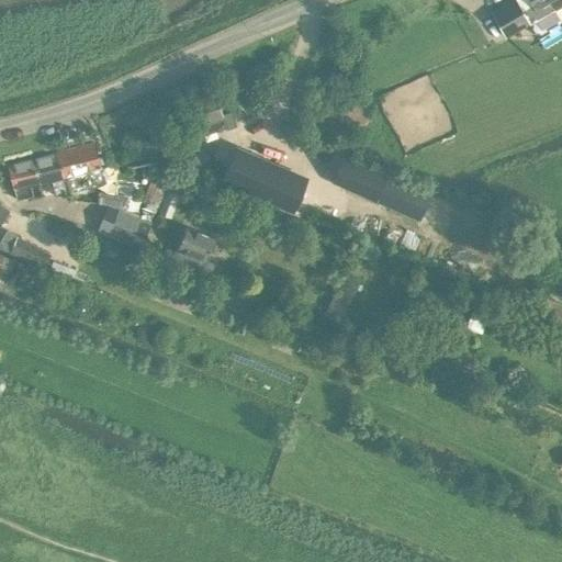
[(510,0),(492,12),(507,37),(554,9),(549,0),(529,0),(531,3),(520,9),(515,0),(510,0)]
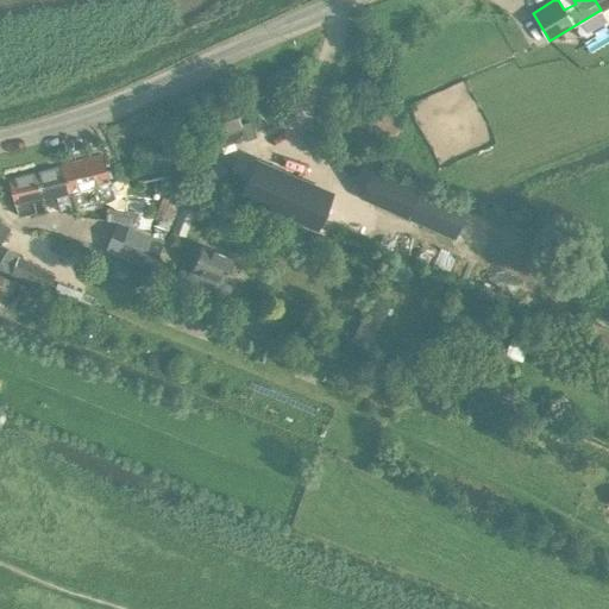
[(233,101),(196,114),(205,139),(217,135),(219,146),(245,137),(246,138),(255,136),(250,121),(242,124),(233,101)]
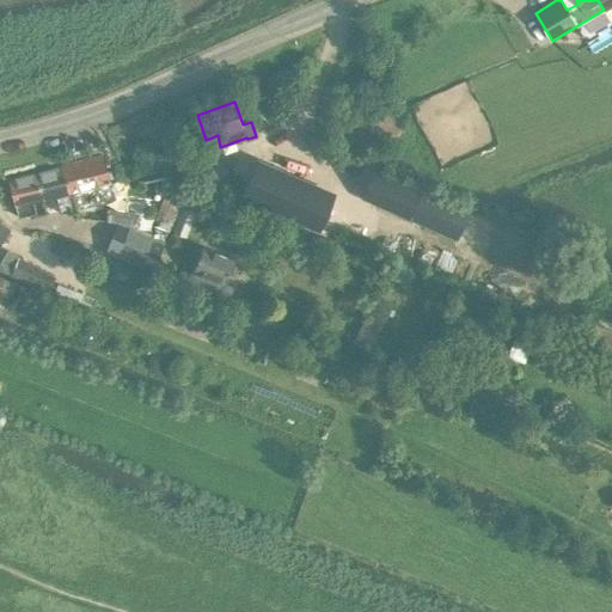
[(102,155),(61,166),(68,193),(73,209),(85,206),(103,201),(114,199),(109,181),(102,155)]
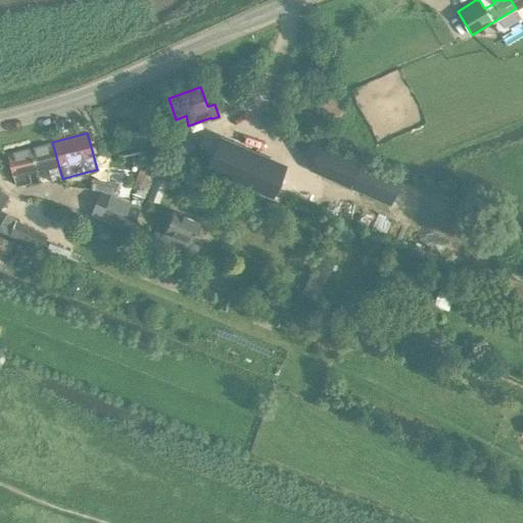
[(221,140),(208,167),(264,190),(276,163),(221,140)]
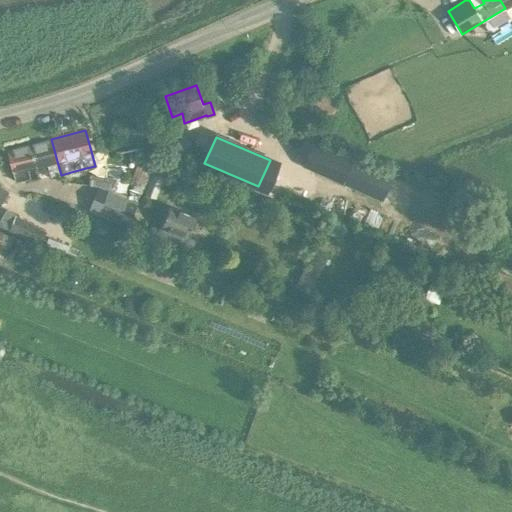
[(28,144),(34,166),(47,163),(50,177),(61,175),(57,161),(51,139),(28,144)]
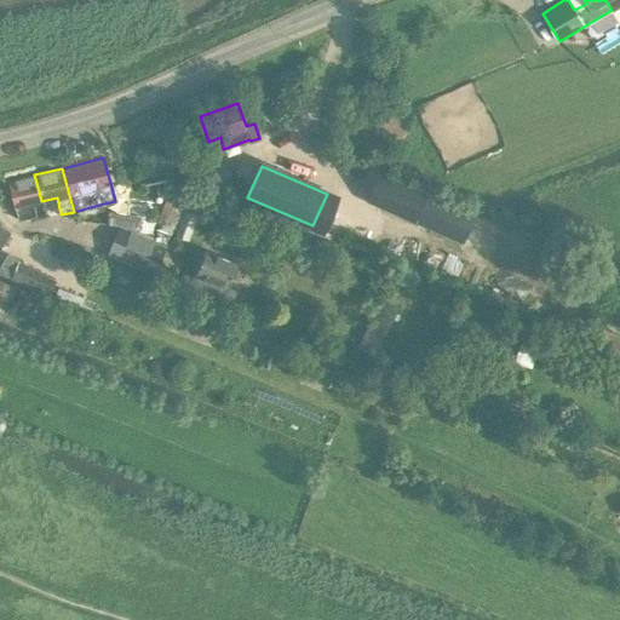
[(33,204),(41,201),(34,174),(9,182),(18,218),(35,214),(33,204)]
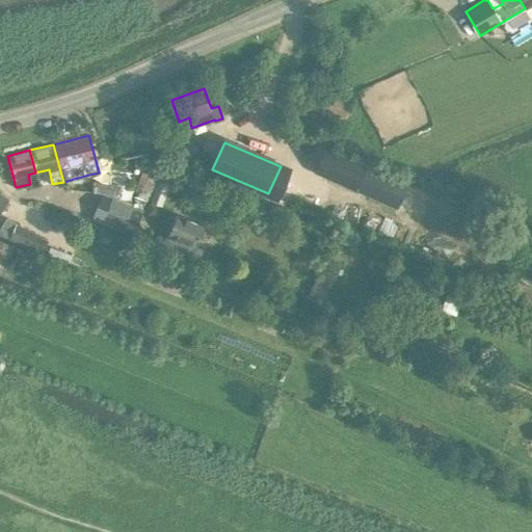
[(135,200),(133,205),(143,209),(145,204),(163,159),(153,155),(135,200)]
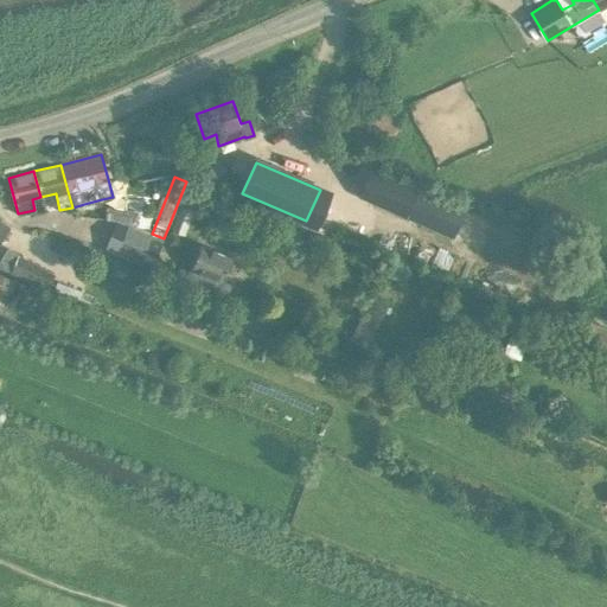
[(185,190),(171,230),(184,235),(199,195),(185,190)]
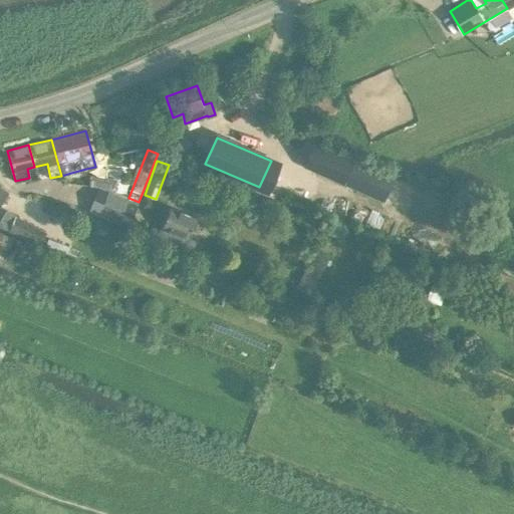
[(88,187),(97,188),(103,188),(113,190),(114,179),(90,176),(88,187)]
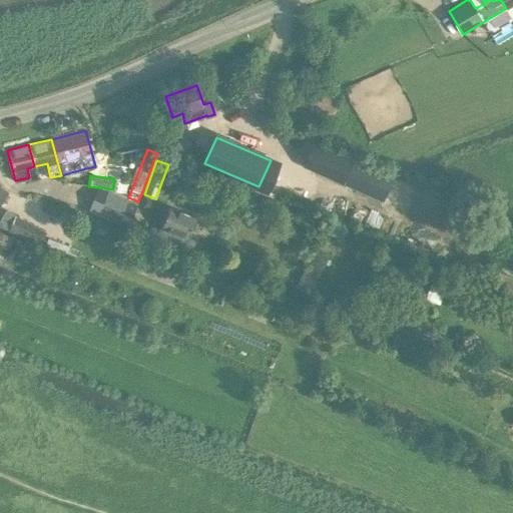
[(128,197),(103,187),(97,187),(88,212),(127,228),(138,201),(128,197)]
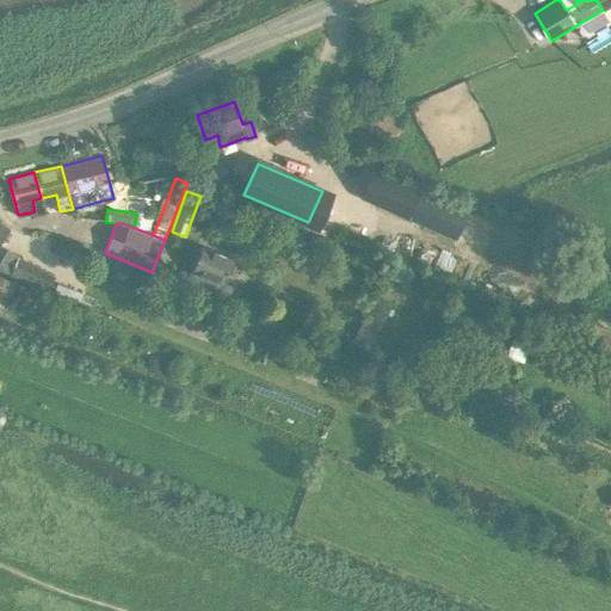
[(203,247),(189,281),(186,287),(217,300),(234,260),(203,247)]
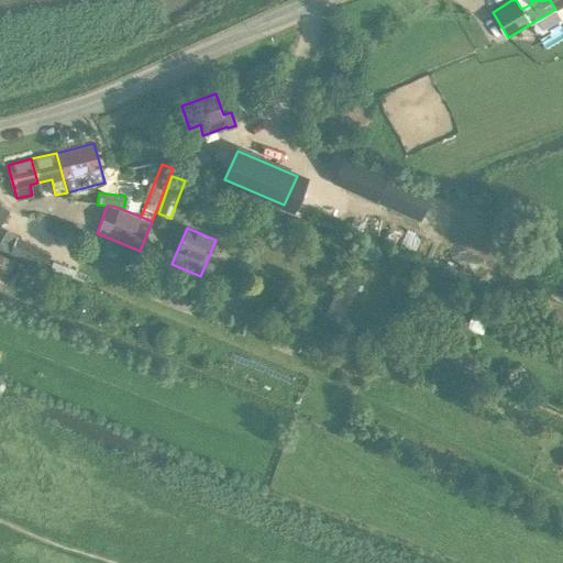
[(17,235),(9,253),(44,268),(52,254),(17,235)]
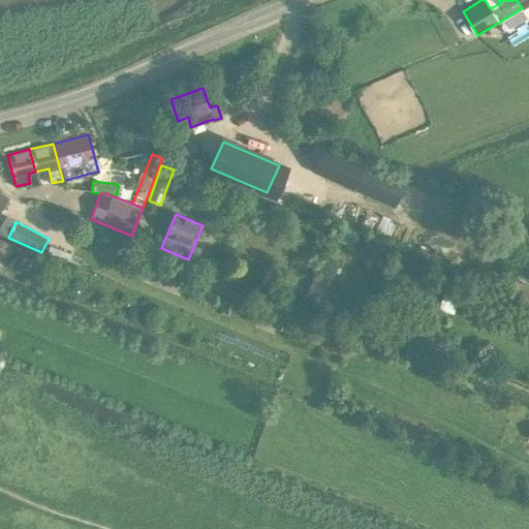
[(0,255),(8,258),(13,245),(0,239),(0,255)]
